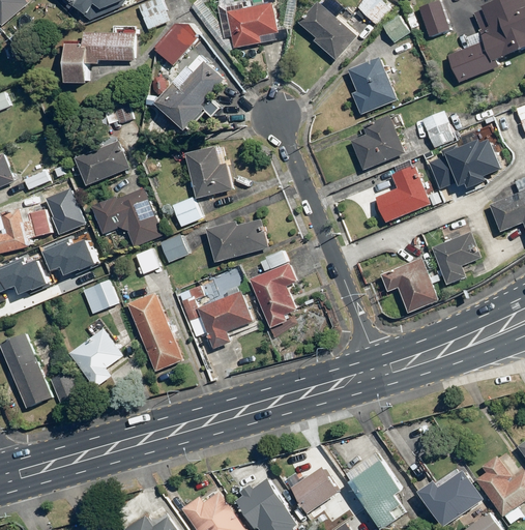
[(0,23),(2,25),(27,3),(24,0),(0,0),(0,23)]
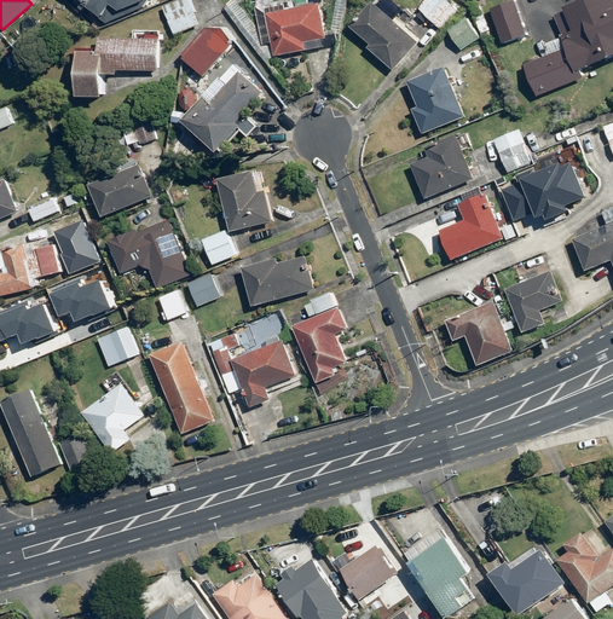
[(138,0),(92,0),(90,5),(108,19),(117,6),(127,15),(138,0)]
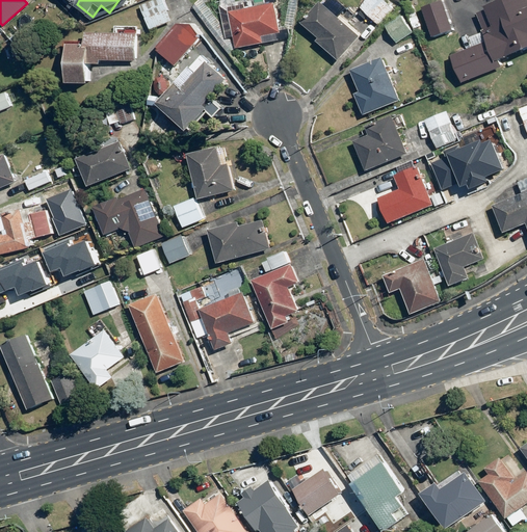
[(160,0),(147,0),(137,4),(148,29),(168,21),(160,0)]
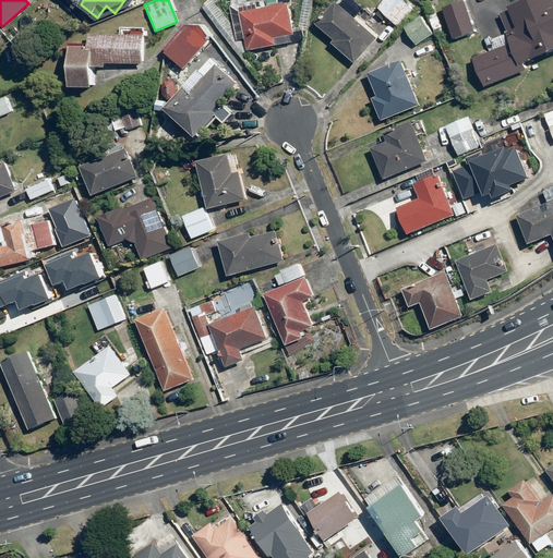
[(291,34),(285,0),(278,0),(239,8),(248,50),(275,46),(273,37),(291,34)]
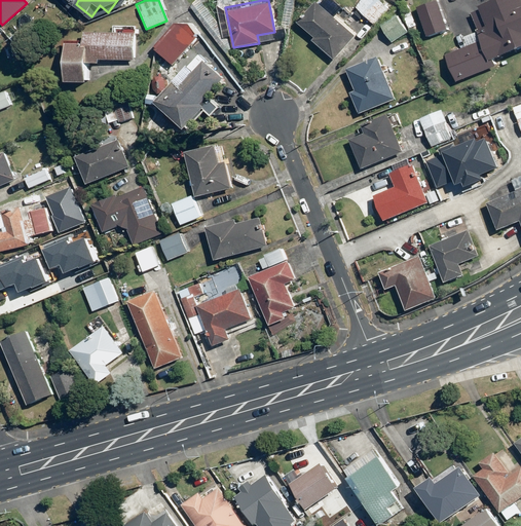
[(338,8),(329,0),(317,0),(295,23),(333,58),(355,35),(339,21),(349,9),(342,3),(338,8)]
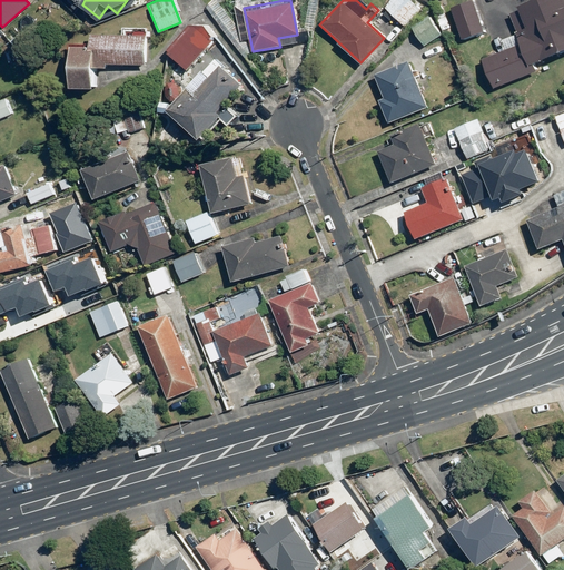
[(408,0),(387,0),(383,7),(403,26),(416,10),(413,6),(416,2),(414,0),(409,0),(408,0)]
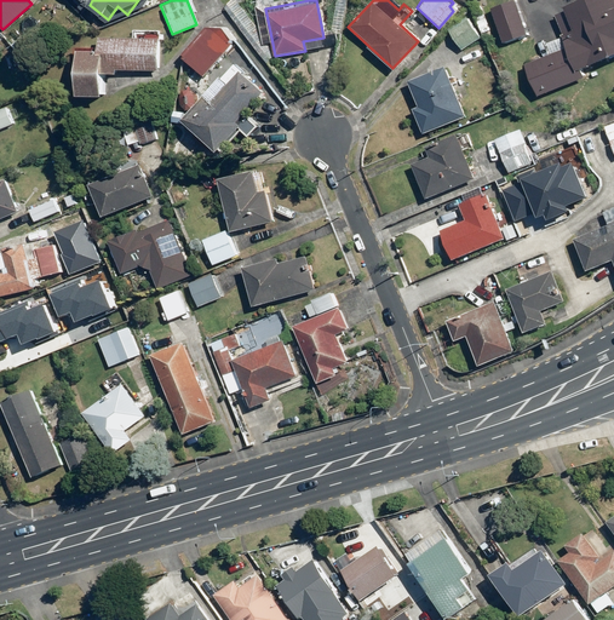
[(578,80),(574,69),(613,55),(613,0),(575,0),(562,5),(572,29),(561,34),(562,36),(543,44),(546,53),(526,61),(538,95),(578,80)]
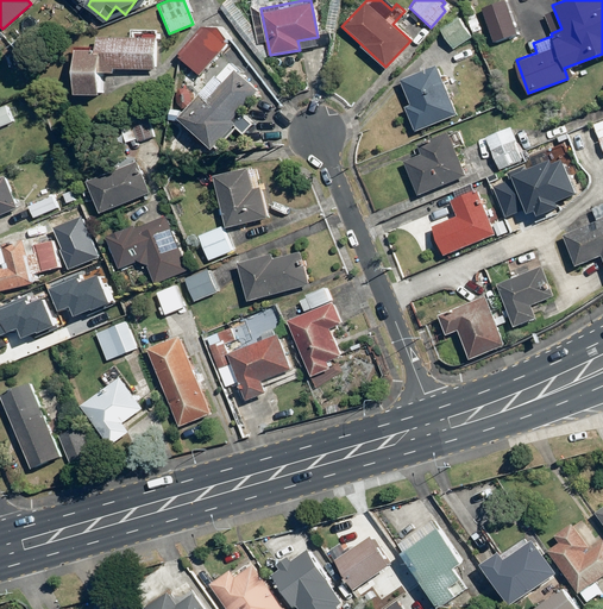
[(466,7),(459,12),(472,31),(478,27),(466,7)]
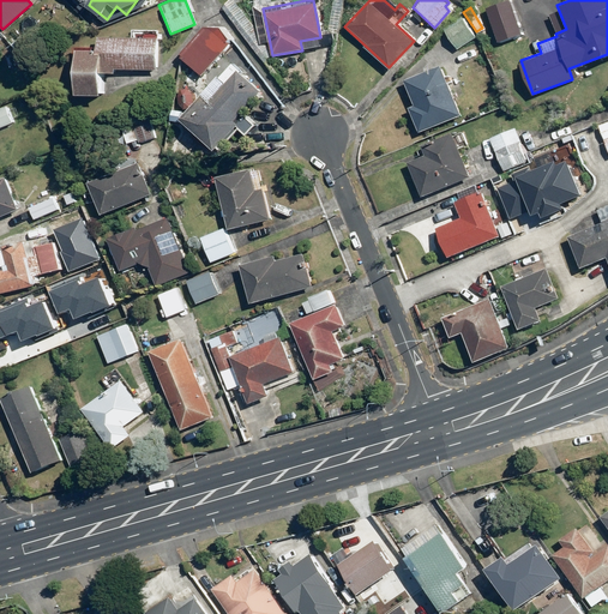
[(511,10),(487,17),(495,43),(519,36),(511,10)]
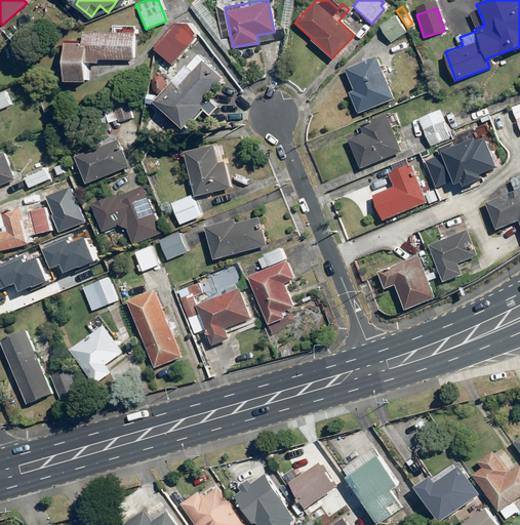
[(392,13),(376,25),(389,42),(404,32),(392,13)]
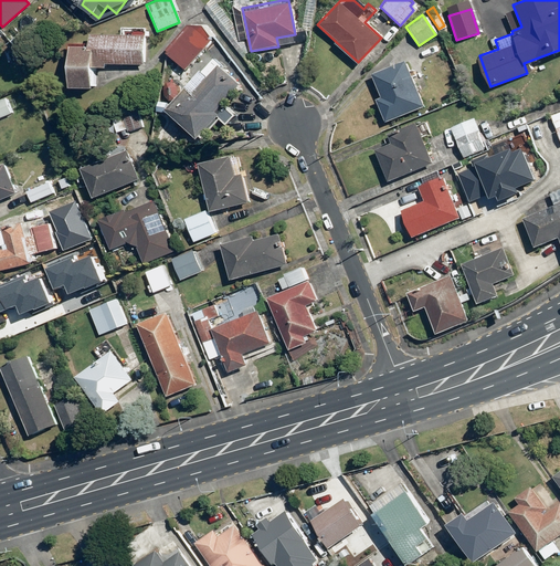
[(188,25),(187,25),(165,53),(185,70),(211,38),(199,28),(188,25)]
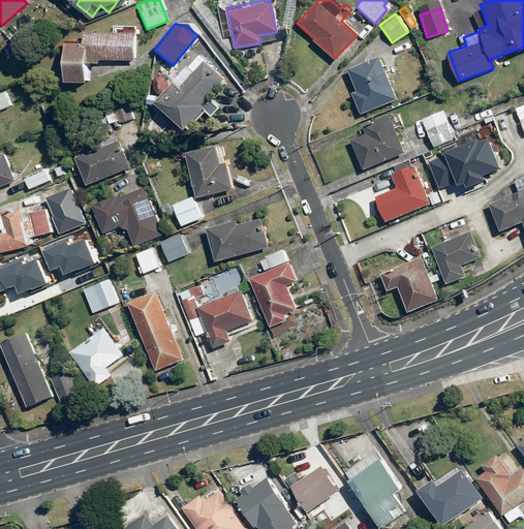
[(84,40),(67,40),(62,40),(62,80),(66,80),(66,82),(87,83),(88,67),(97,67),(97,59),(134,59),(135,27),(111,26),(110,32),(84,31),(84,40)]
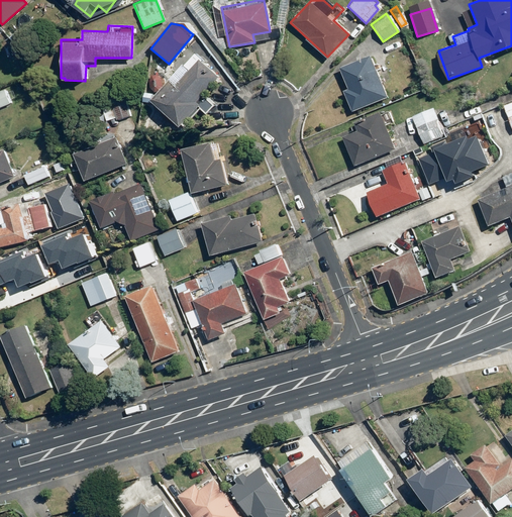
[(221,75),(197,53),(151,102),(181,129),(200,109),(206,114),(214,105),(208,99),(204,104),(199,100),(221,75)]
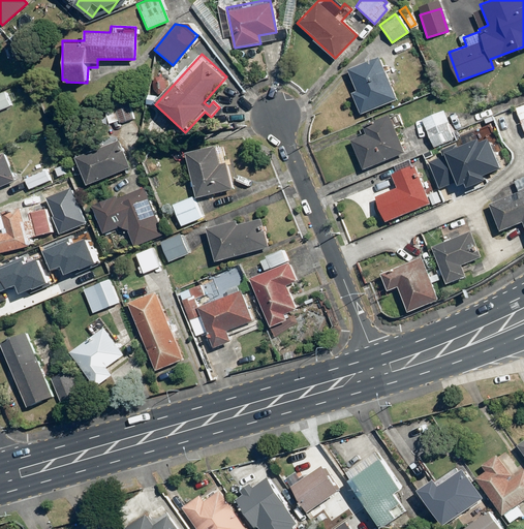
[(397,99),(378,57),(347,70),(356,91),(349,94),(360,116),(397,99)]
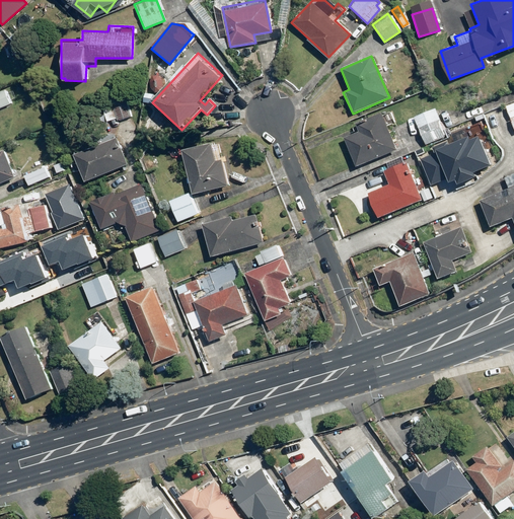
[(0,108),(8,106),(4,91),(0,92),(0,108)]
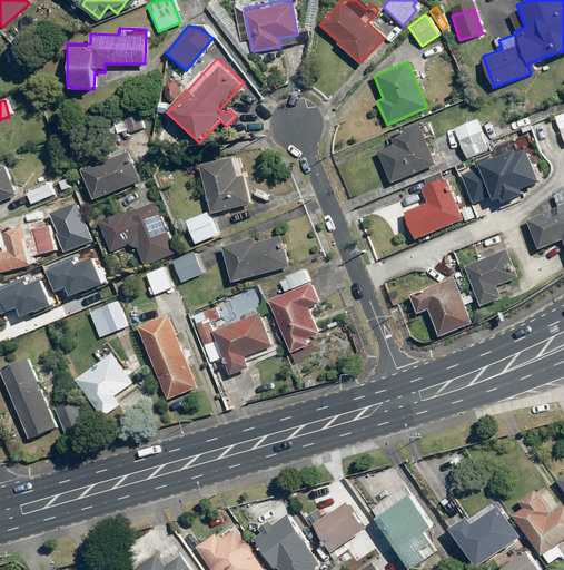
[(142,127),(135,104),(108,112),(116,136),(142,127)]
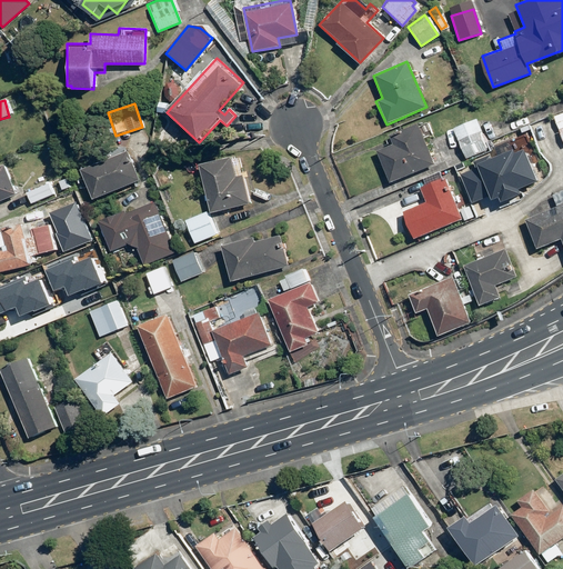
[(562,111),(552,115),(562,146),(562,145),(562,111)]
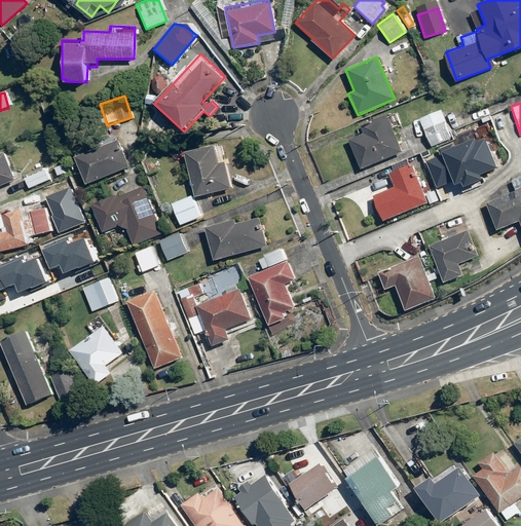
[(438,110),(418,118),(430,147),(449,139),(438,110)]
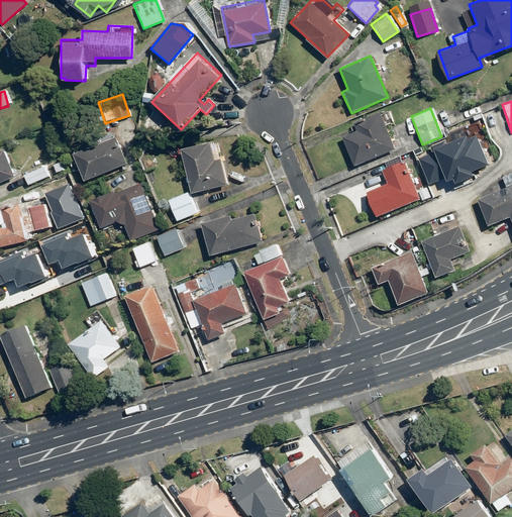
[(350,167),(393,147),(383,126),(391,122),(387,112),(379,115),(378,113),(357,122),(361,128),(337,138),(350,167)]
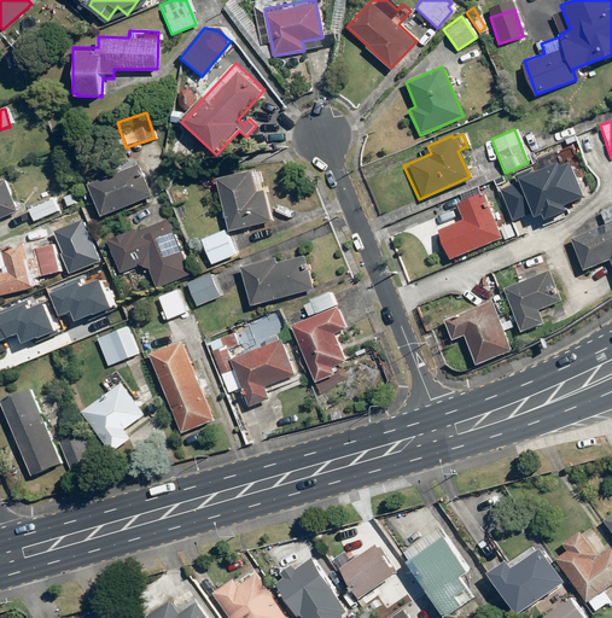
[(566,198),(592,188),(581,159),(566,164),(565,159),(535,172),(534,168),(506,179),(510,187),(500,191),(512,220),(522,216),(524,221),(569,204),(566,198)]
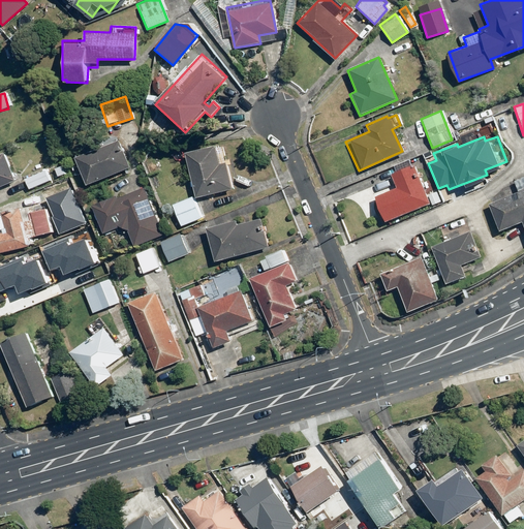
[(127,166),(117,139),(76,156),(87,183),(127,166)]
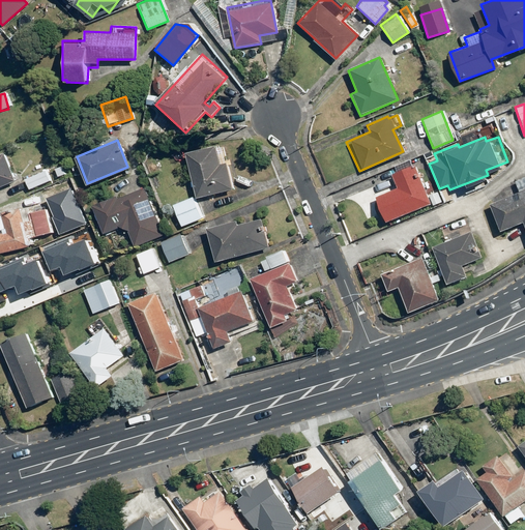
[(222,145),(185,153),(196,199),(232,190),(222,145)]
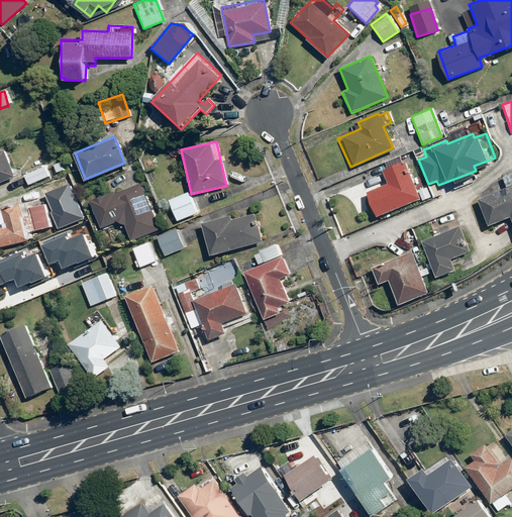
[(3,150),(0,151),(0,182),(13,178),(3,150)]
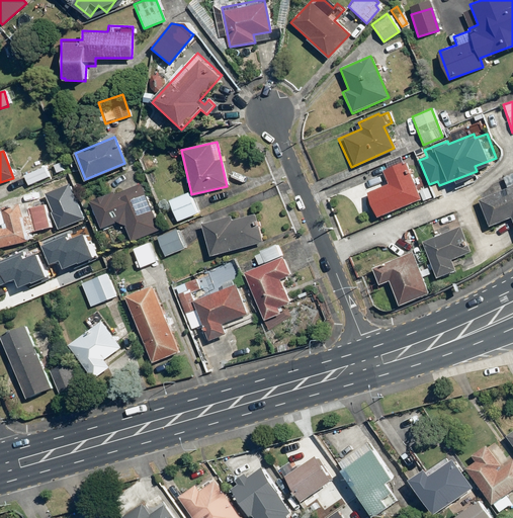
[(420,199),(404,161),(382,170),(388,183),(366,191),(376,218),(420,199)]
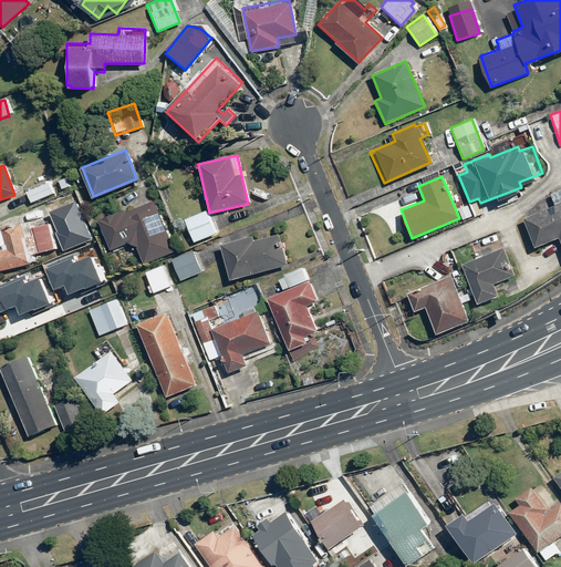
[(64,177),(58,179),(62,195),(37,204),(43,222),(69,213),(65,205),(73,202),(64,177)]
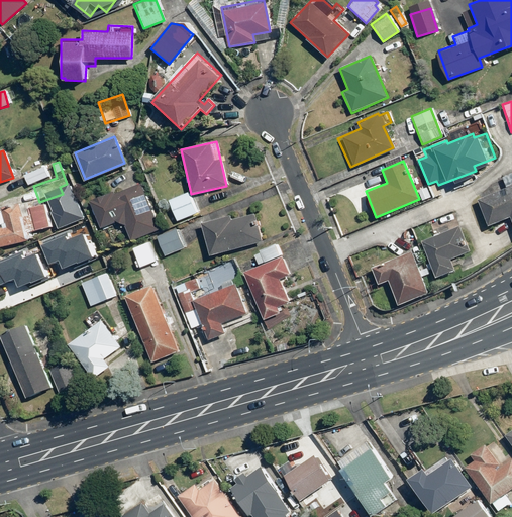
[(46,178),(42,166),(21,174),(25,186),(46,178)]
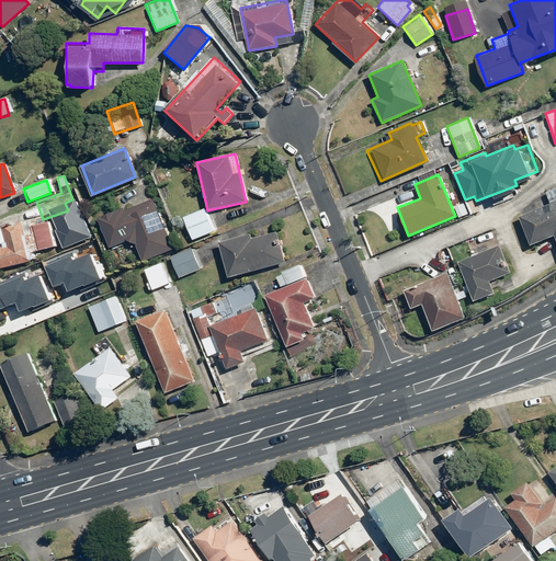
[(555,193),(546,198),(548,203),(515,218),(529,248),(553,237),(555,242),(555,193)]
